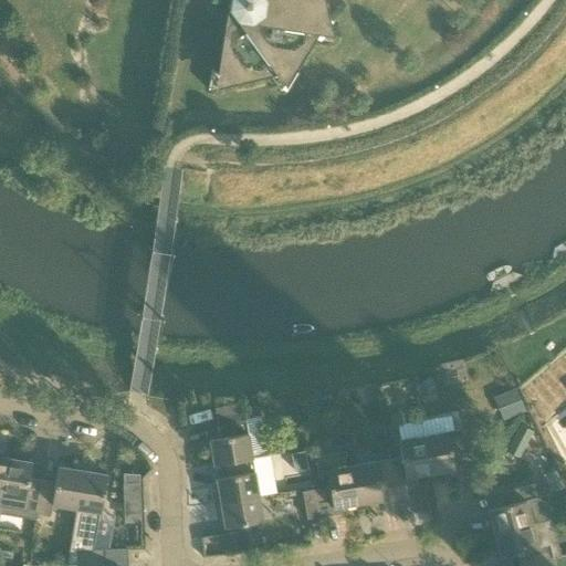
[(323,0),(229,0),(228,8),(230,11),(228,12),(218,73),(212,70),(209,91),(270,75),(281,92),(314,39),(333,41),(323,0)]
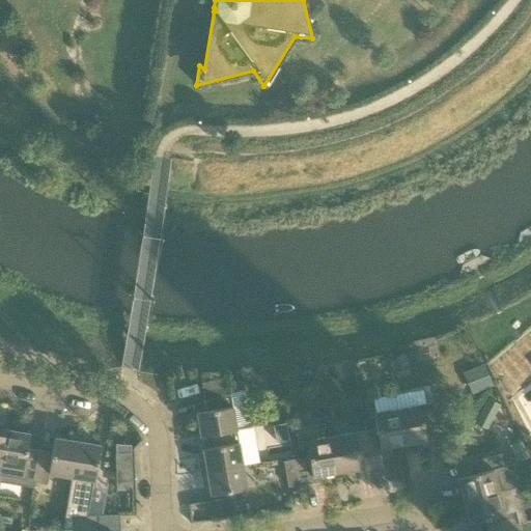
[(463,374),(472,395),(490,387),(481,367),(463,374)]
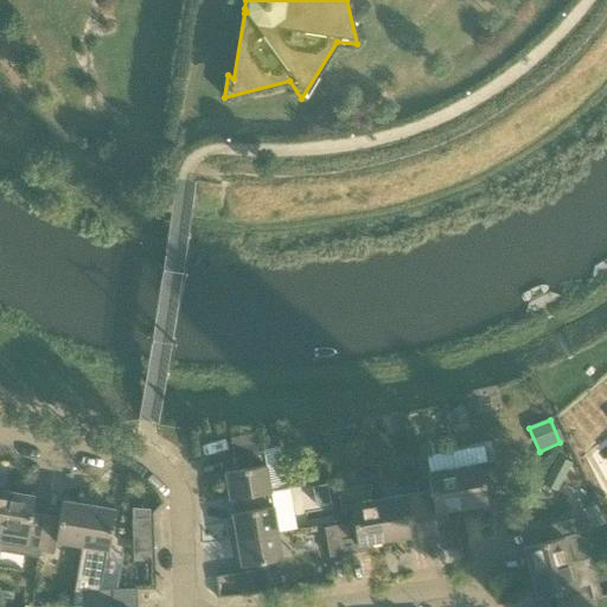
[(253,496),(270,493),(289,490),(282,448),(263,451),(261,433),(230,439),(236,471),(224,473),(229,499),(253,496)]
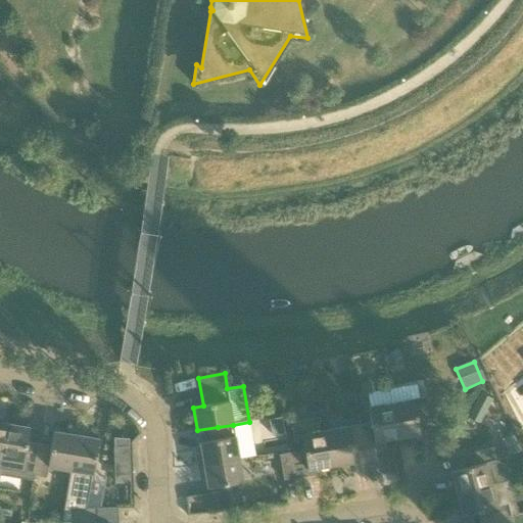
[(391,403),(397,439),(420,435),(418,425),(431,423),(427,397),(414,399),(391,403)]
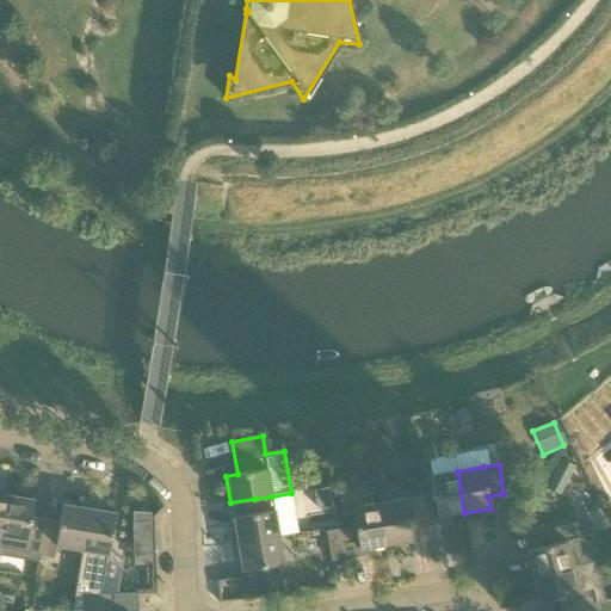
[(438,517),(464,513),(457,471),(431,476),(434,494),(419,497),(425,528),(439,524),(438,517)]
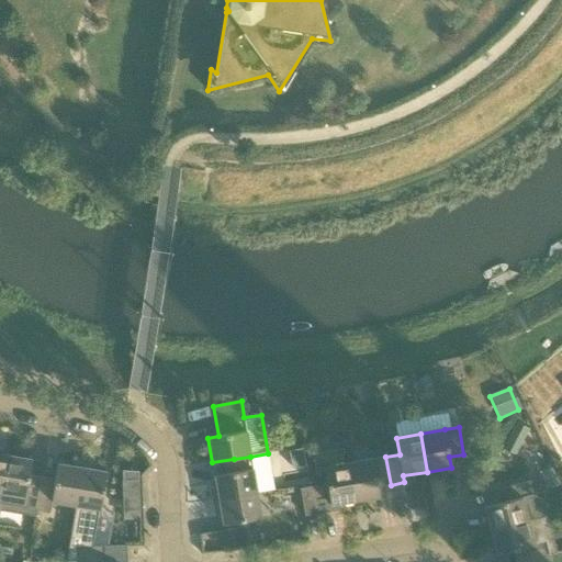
[(303,448),(289,451),(290,456),(292,468),(292,469),(306,465),(306,464),(304,452),(303,448)]
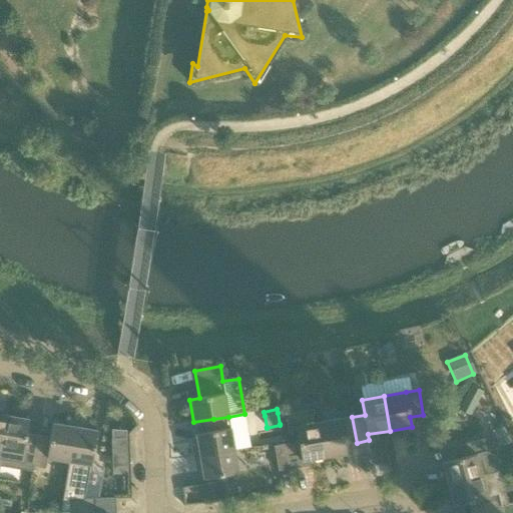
[(287,444),(291,470),(304,468),(303,462),(324,458),(319,423),(315,424),(313,412),(286,416),(290,436),(298,434),(299,442),(287,444)]
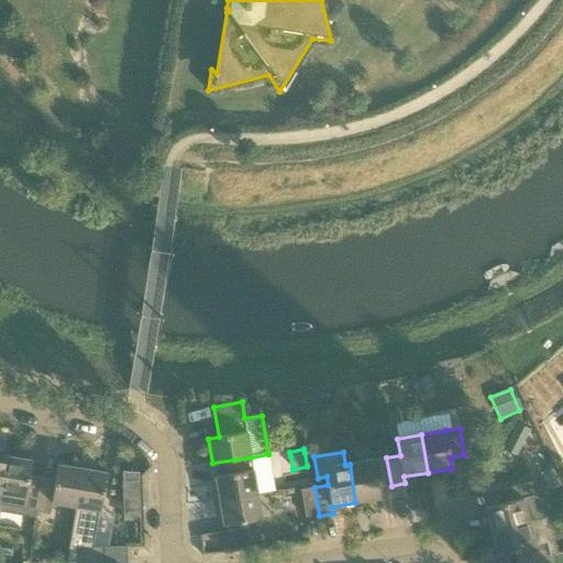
[(28,482),(29,476),(32,461),(8,456),(1,495),(24,498),(23,510),(36,512),(41,484),(28,482)]
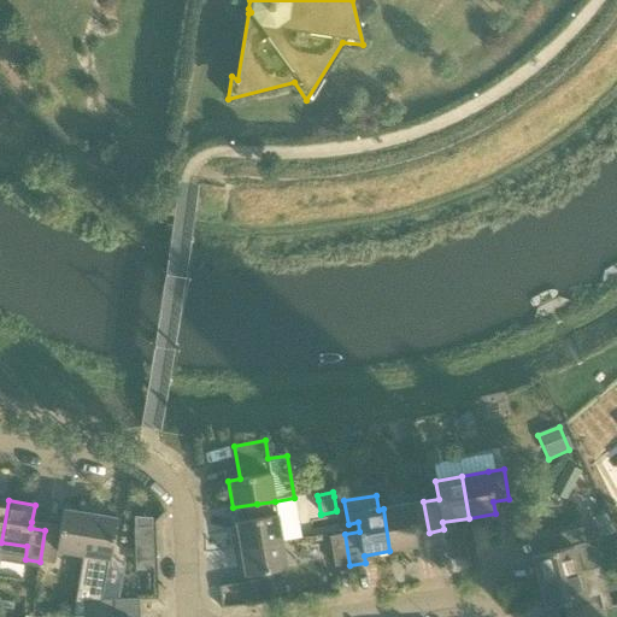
[(240,550),(282,542),(275,501),(257,504),(259,518),(236,523),(240,550)]
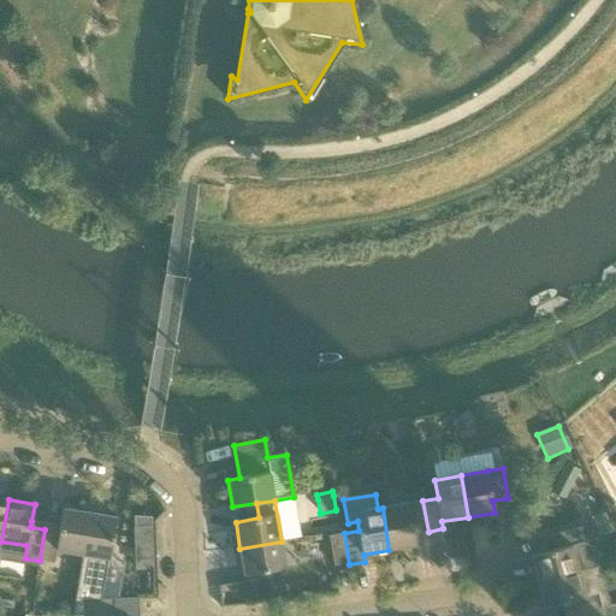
[(414,534),(428,532),(422,501),(383,508),(389,550),(415,545),(414,534)]
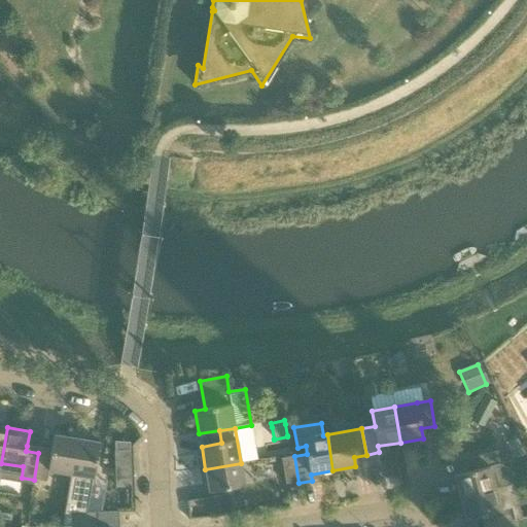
[(71,475),(77,440),(55,435),(50,455),(38,453),(34,480),(46,482),(48,471),(71,475)]
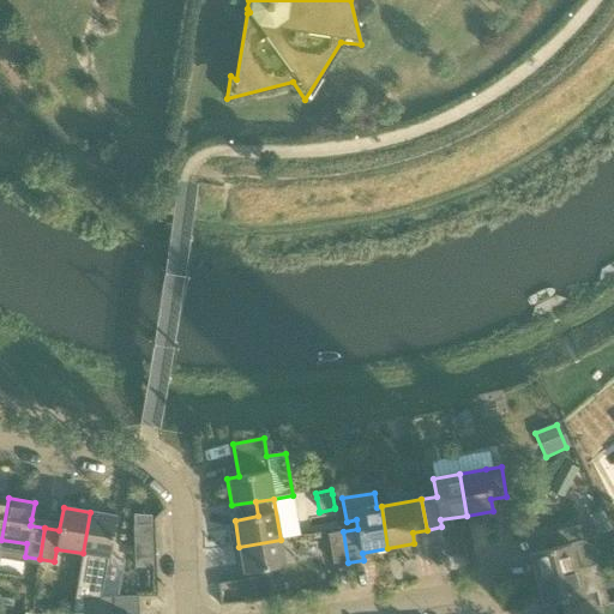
[(100,597),(107,558),(109,558),(116,516),(90,512),(83,553),(73,613),(84,613),(115,612),(114,597),(100,597)]
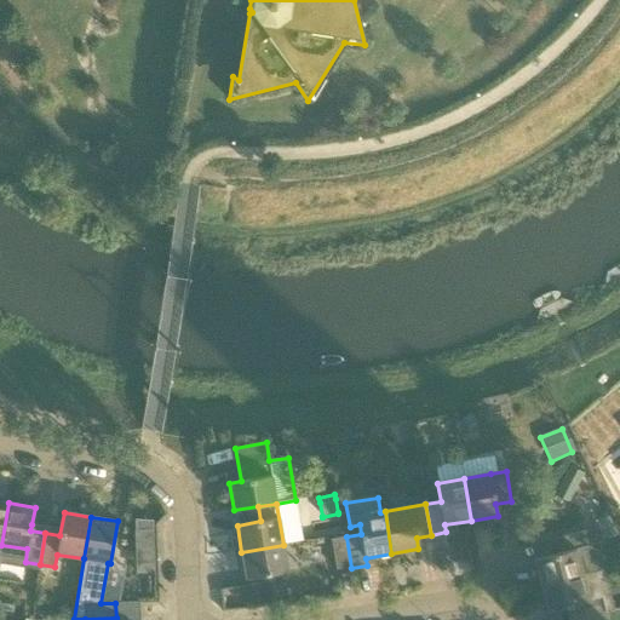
[(143,550),(142,567),(151,568),(153,520),(135,518),(133,550),(143,550)]
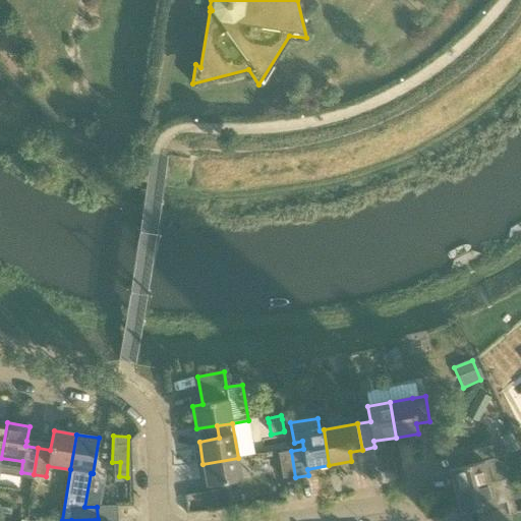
[(504,465),(495,459),(491,446),(466,453),(469,465),(449,470),(455,493),(508,479),(504,465)]
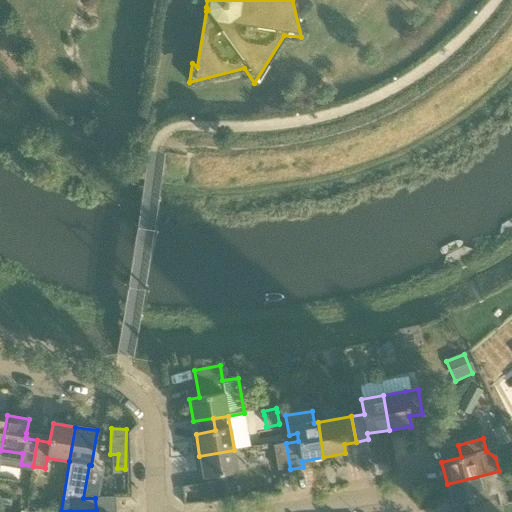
[(278,471),(290,469),(286,443),(273,445),(278,471)]
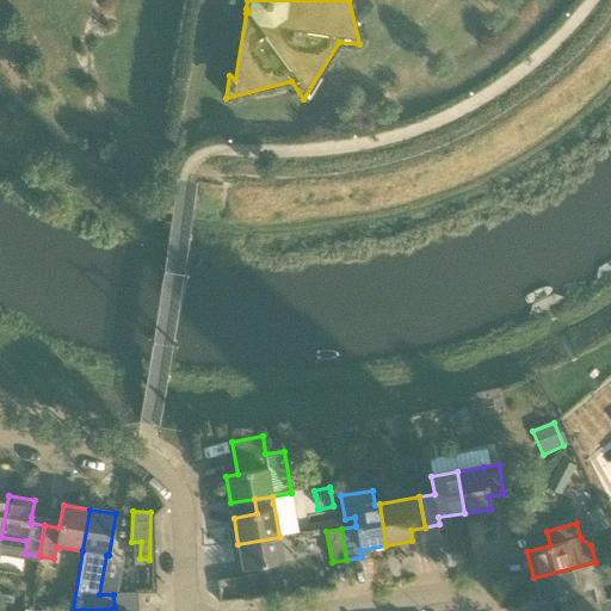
[(279,537),(238,544),(242,571),(284,563),(279,537)]
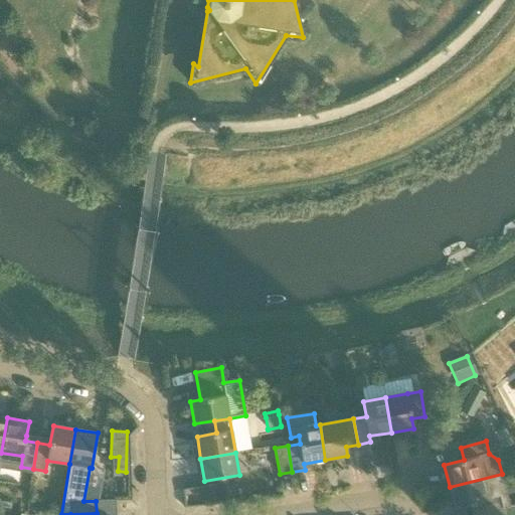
[(478,514),(479,514),(503,509),(511,507),(502,474),(450,487),(456,509),(475,504),(478,514)]
